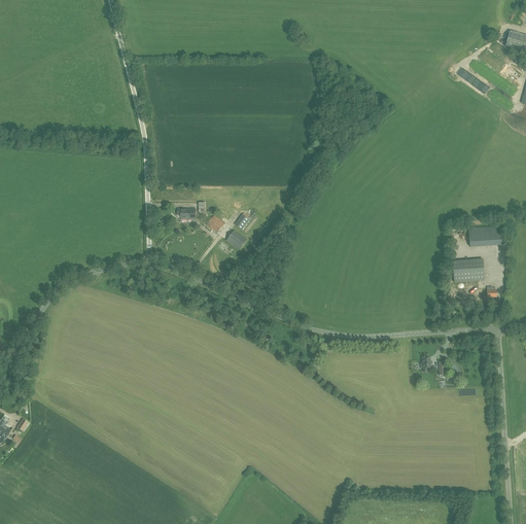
[(525,33),(510,29),(505,43),(525,48),(525,33)]
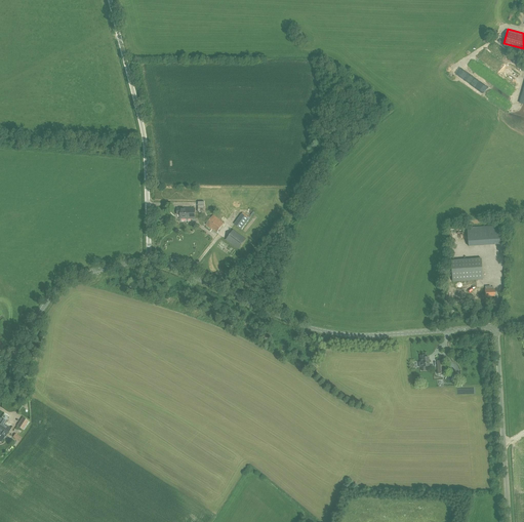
[(487,59),(498,65),(498,63),(496,62),(499,55),(484,49),(482,53),(489,56),(487,59)]
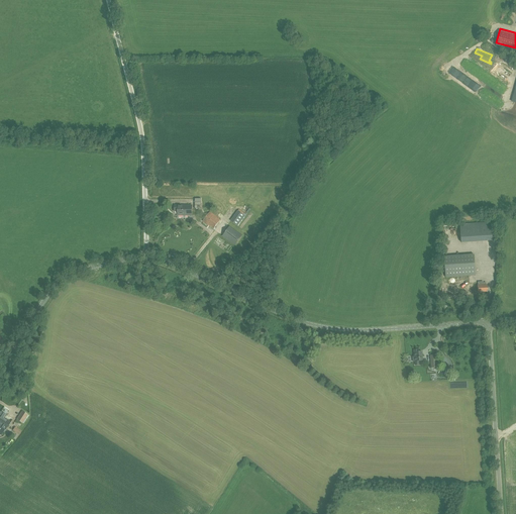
[(509,78),(513,72),(503,66),(499,72),(509,78)]
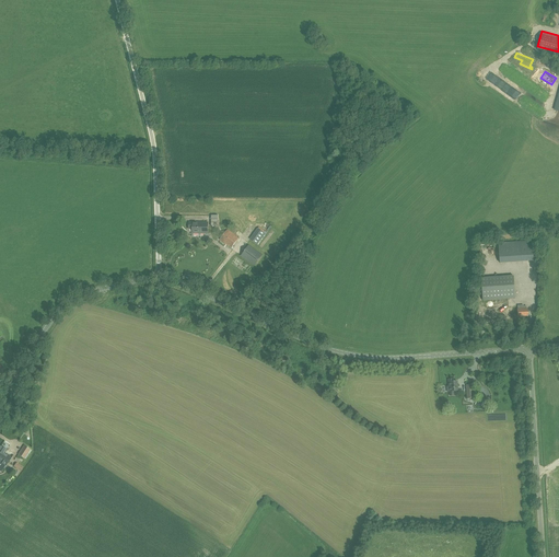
[(207,231),(207,220),(188,220),(187,225),(191,225),(191,231),(207,231)]
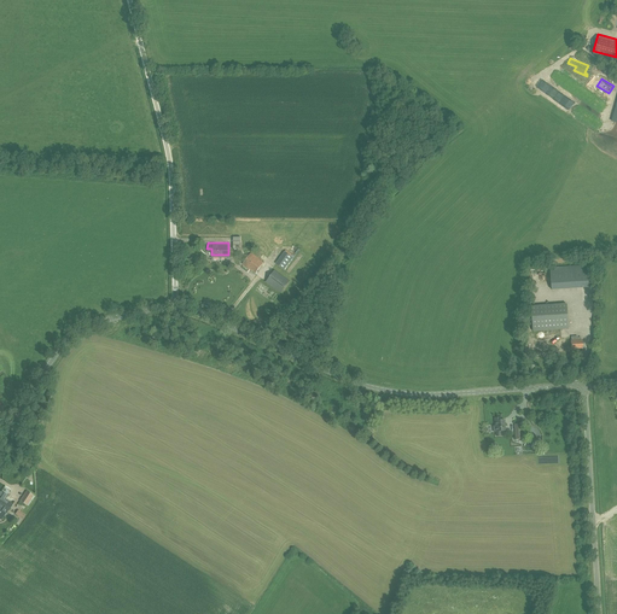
[(283,267),(291,253),(292,252),(285,247),(274,261),(283,267)]
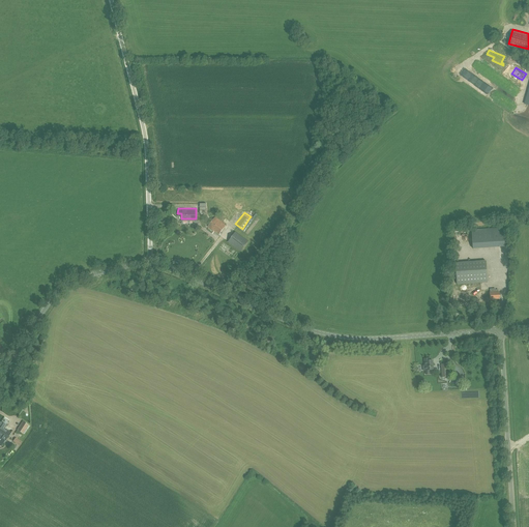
[(217,233),(226,223),(213,214),(207,224),(205,226),(210,230),(212,228),(214,229),(213,230),(217,233)]
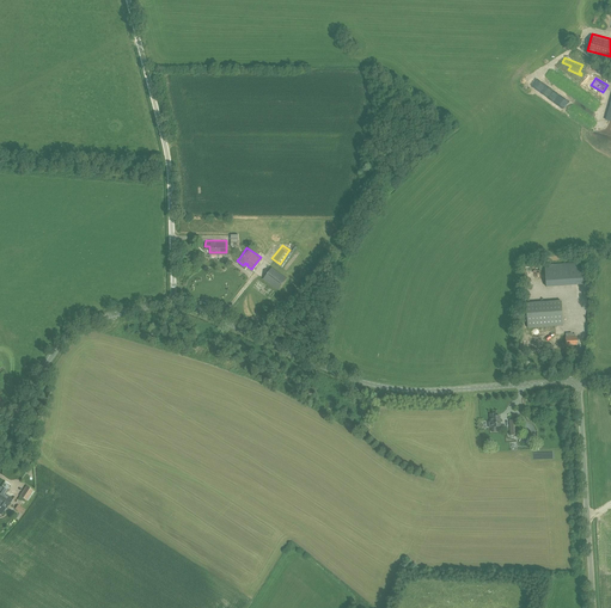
[(582,281),(581,259),(544,262),(545,283),(582,281)]
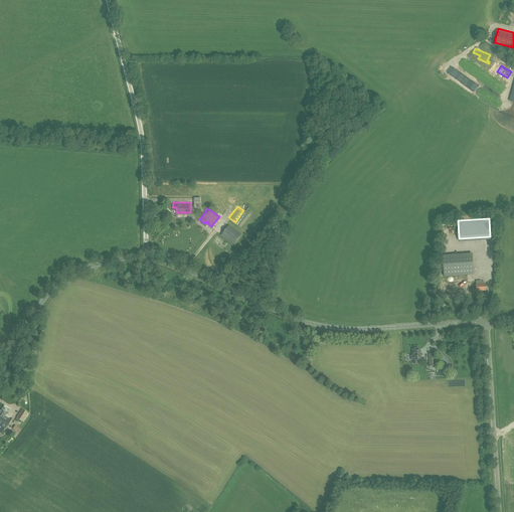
[(233,241),(240,231),(227,222),(220,232),(233,241)]
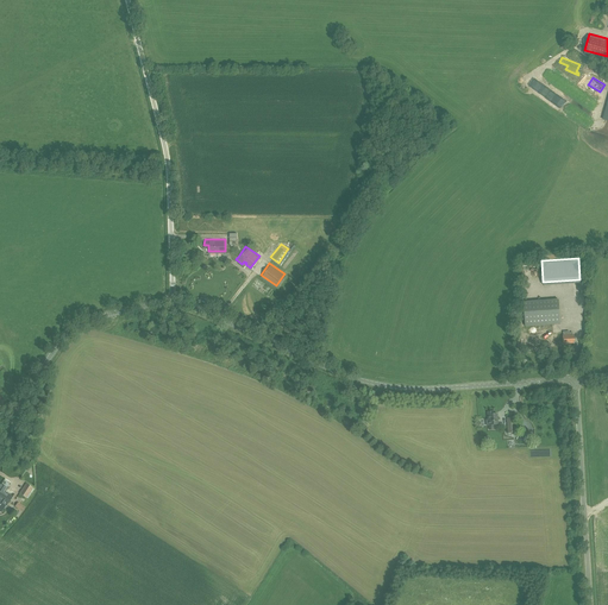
[(559,320),(558,296),(522,298),(524,322),(559,320)]
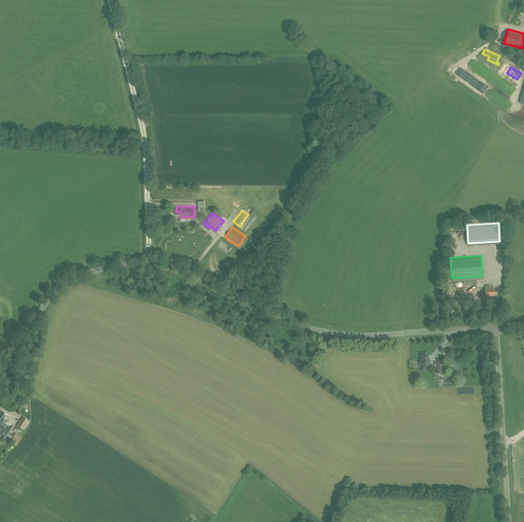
[(485,293),(494,293),(494,286),(492,286),(492,284),(489,284),(489,283),(484,284),(485,287),(484,287),(485,293)]
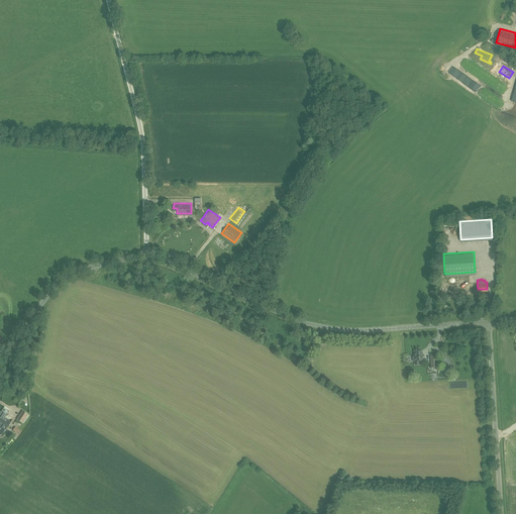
[(418,345),(409,346),(410,354),(427,353),(427,348),(427,345),(421,345),(418,345)]
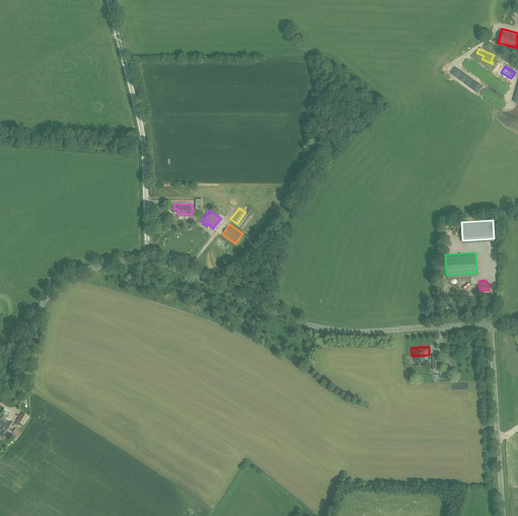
[(25,394),(19,394),(20,408),(27,407),(25,394)]
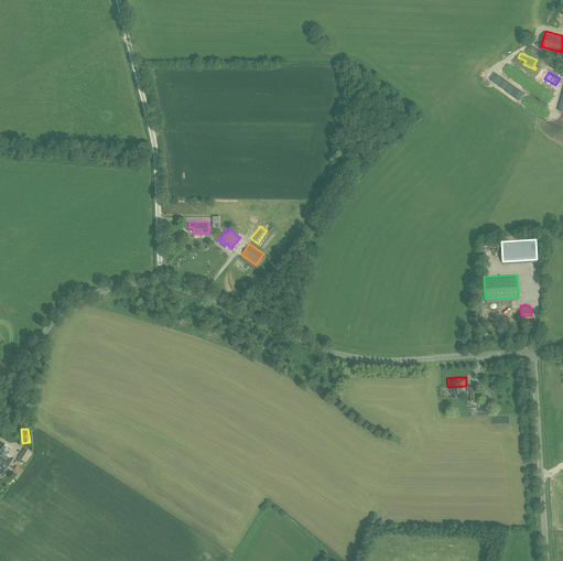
[(23,459),(29,450),(23,445),(17,454),(23,459)]
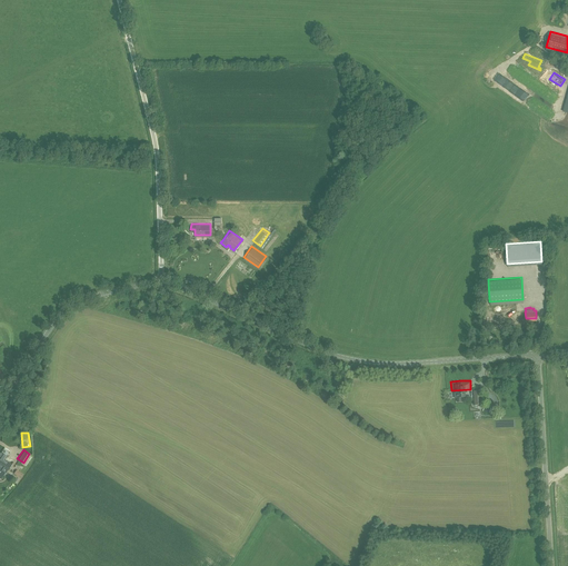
[(2,457),(0,456),(0,476),(5,469),(5,470),(10,462),(2,457)]
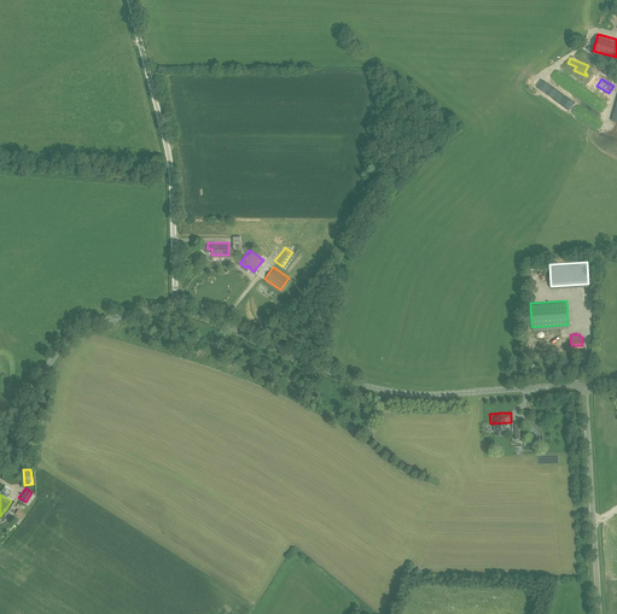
[(22,516),(25,512),(17,506),(13,510),(22,516)]
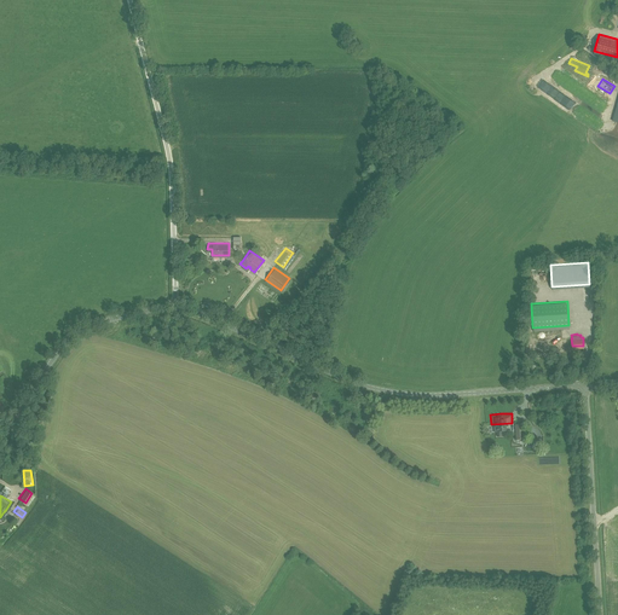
[(0,537),(1,539),(10,526),(4,522),(0,527),(0,537)]
